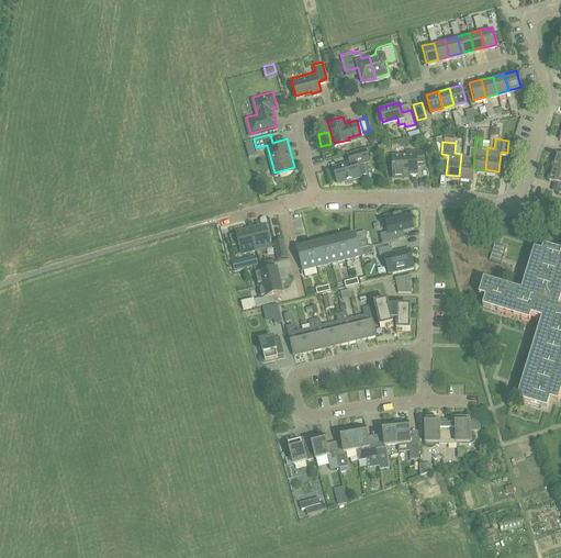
[(461,154),(459,176),(472,177),(473,168),(474,145),(469,145),(469,154),(461,154)]
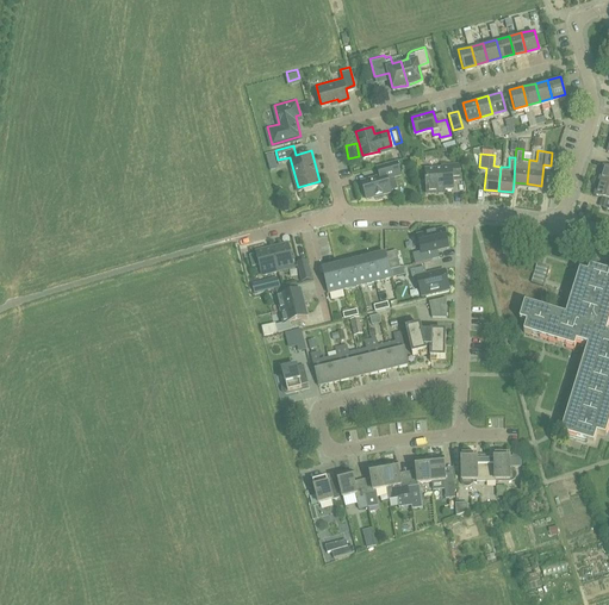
[(376,164),(379,173),(361,179),(366,195),(374,193),(376,195),(383,194),(381,191),(390,188),(386,175),(399,172),(396,158),(376,164)]
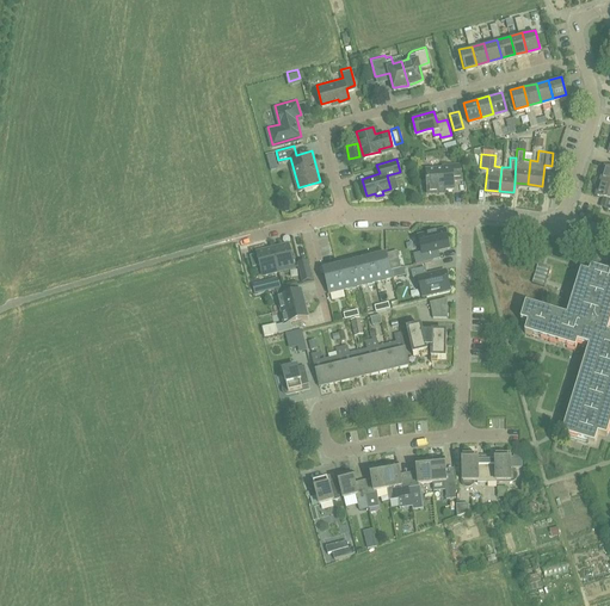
[(451,177),(460,175),(460,161),(442,162),(442,166),(426,166),(427,190),(444,189),(444,186),(453,185),(451,177)]
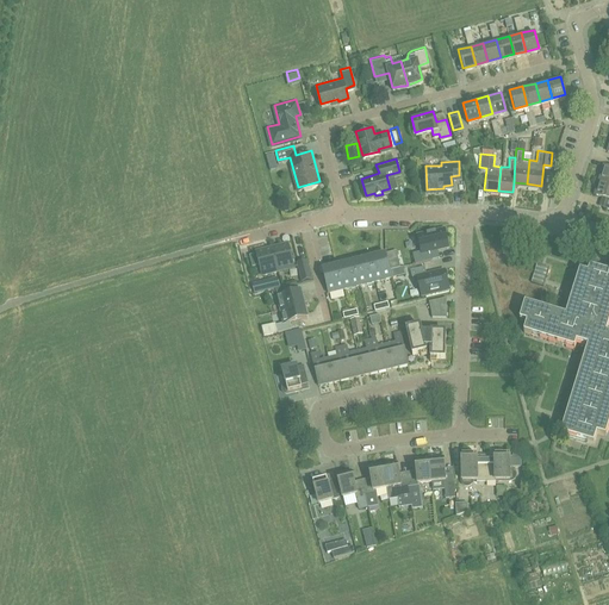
[(608,163),(602,162),(597,176),(608,180),(608,163)]
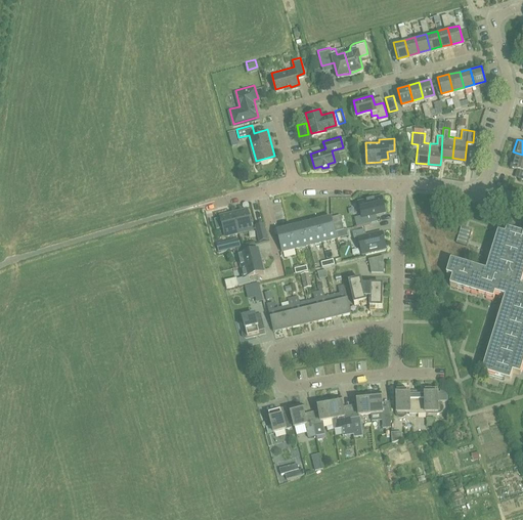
[(522,155),(513,152),(510,164),(520,167),(517,175),(522,177),(522,155)]
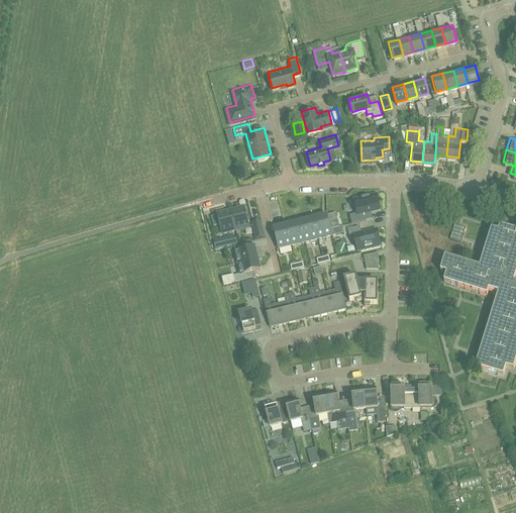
[(355,210),(348,212),(350,221),(365,218),(363,211),(380,207),(376,191),(368,193),(367,192),(360,193),(362,194),(352,196),(355,210)]
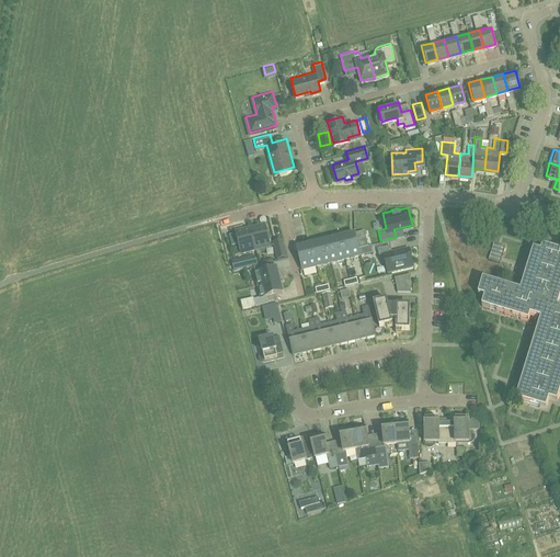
[(264,220),(249,225),(254,247),(270,243),(264,220)]
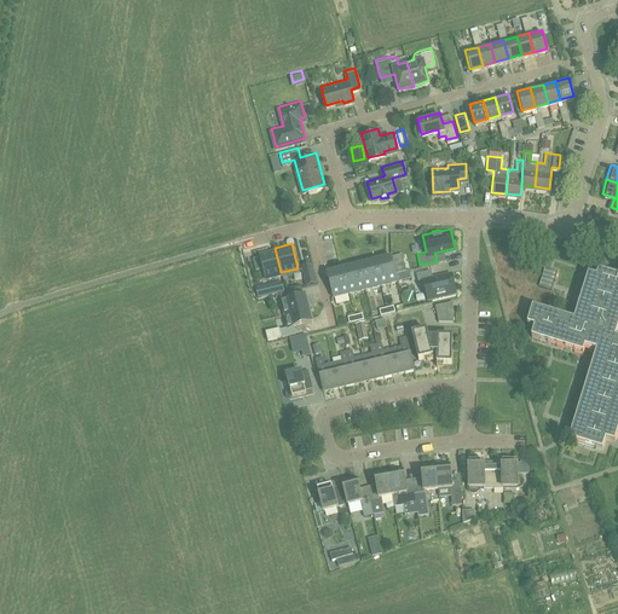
[(259,254),(253,256),(255,267),(263,265),(265,276),(281,272),(275,248),(259,252),(259,254)]
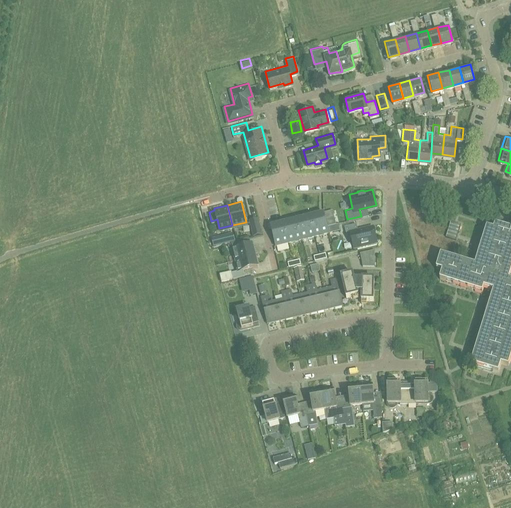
[(322,210),(309,213),(314,233),(327,230),(326,224),(324,217),(322,210)]
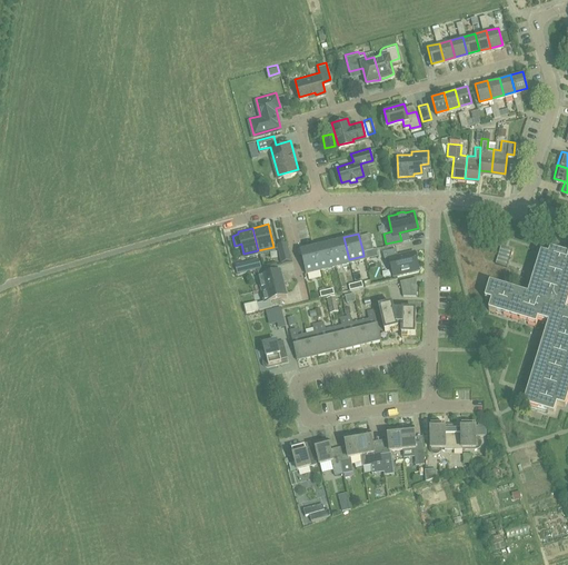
[(349,259),(344,237),(329,240),(335,263),(349,259)]
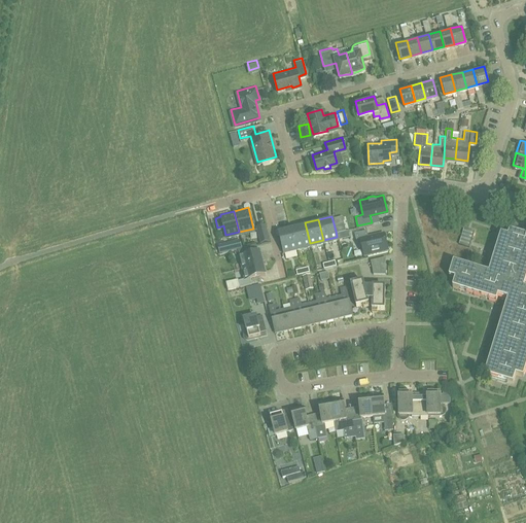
[(334,223),(336,231),(345,229),(343,221),(334,223)]
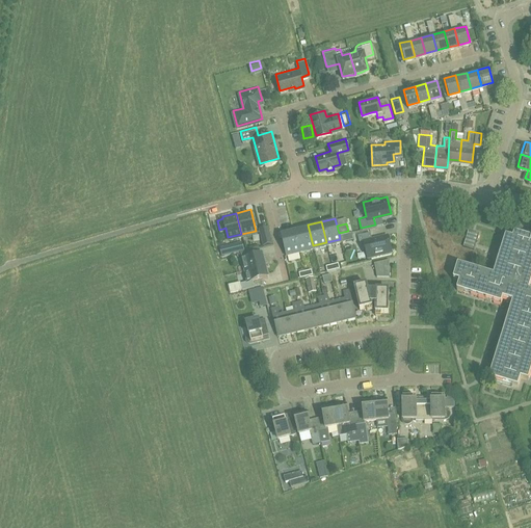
[(267,225),(258,227),(262,242),(271,240),(267,225)]
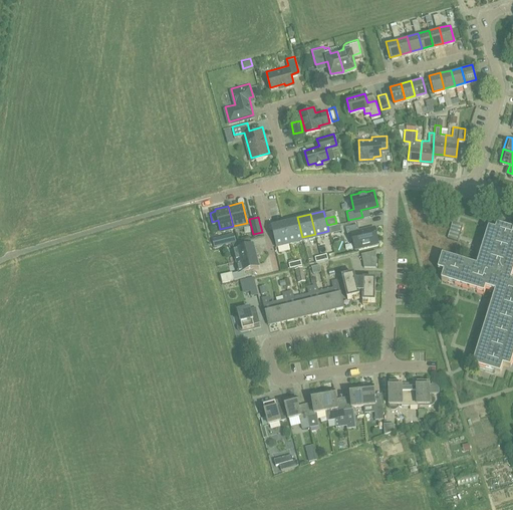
[(302,237),(297,217),(284,220),(289,241),(302,237)]
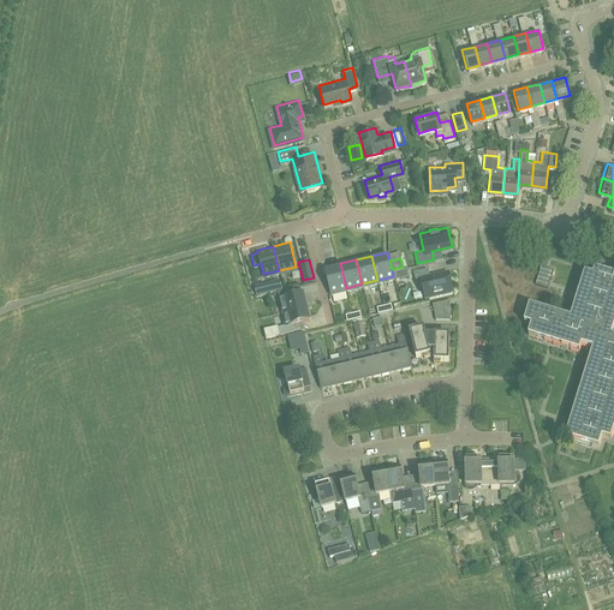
[(547,283),(552,265),(541,262),(535,280),(547,283)]
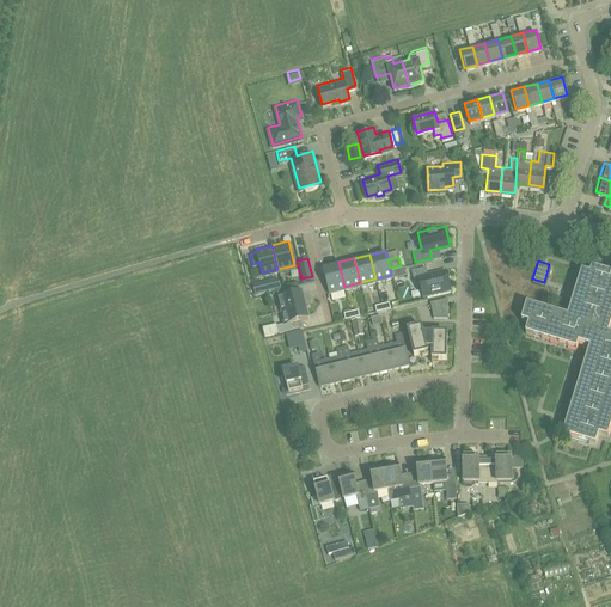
[(329,290),(344,287),(338,262),(323,267),(329,290)]
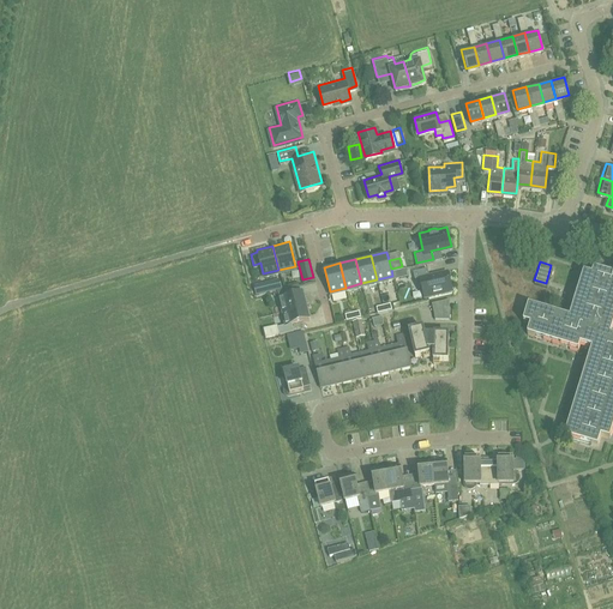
[(426,265),(412,269),(414,276),(419,275),(424,294),(451,288),(446,269),(428,272),(426,265)]
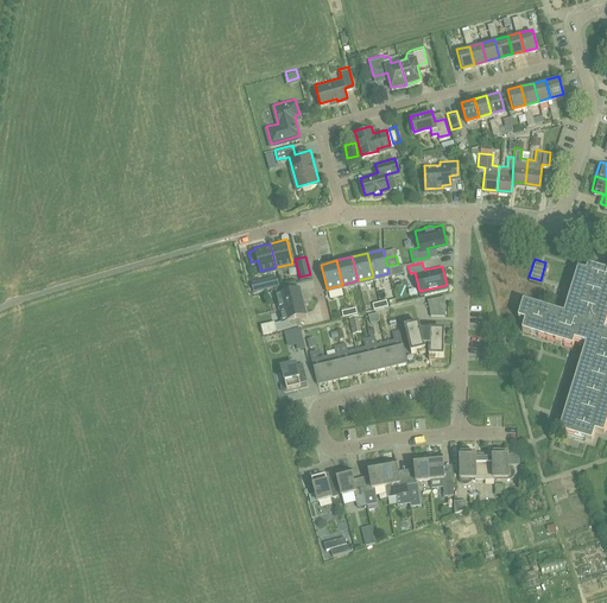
[(523,298),(517,315),(524,317),(522,328),(571,343),(574,337),(586,341),(558,429),(590,438),(593,427),(602,431),(606,416),(606,319),(606,315),(606,268),(587,262),(586,268),(577,266),(573,280),(563,311),(523,298)]
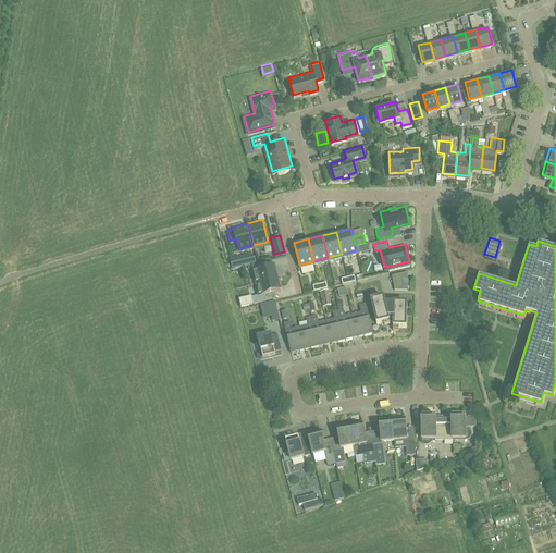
[(365,242),(355,244),(356,250),(357,252),(366,249),(365,242)]
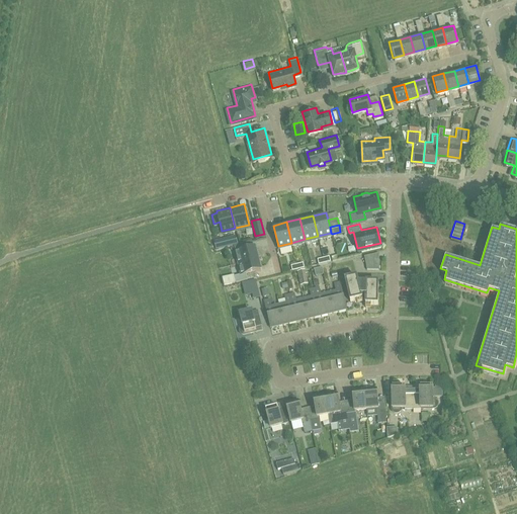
[(235,234),(213,239),(216,246),(236,241),(235,234)]
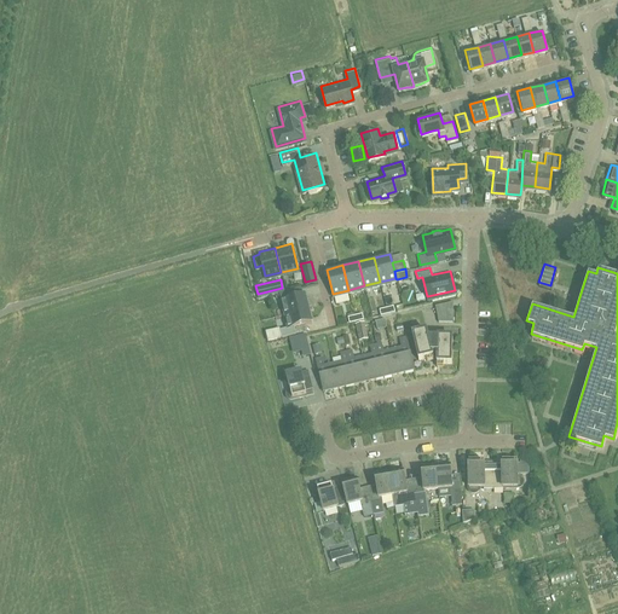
[(288,288),(278,289),(281,297),(290,295),(288,288)]
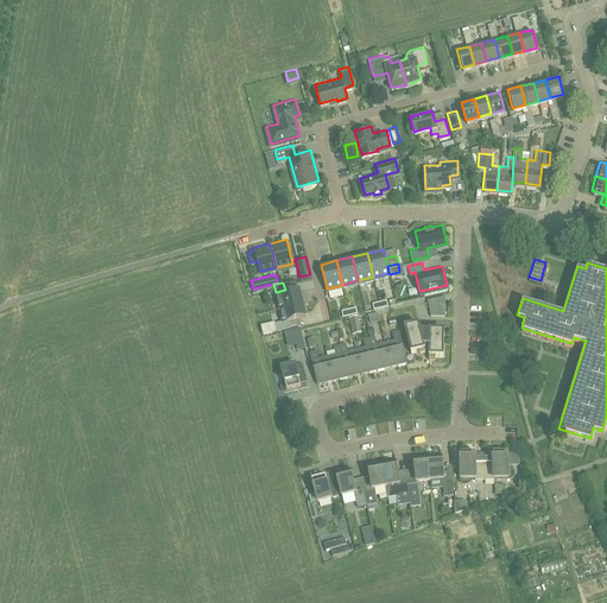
[(279,305),(302,300),(298,286),(276,292),(279,305)]
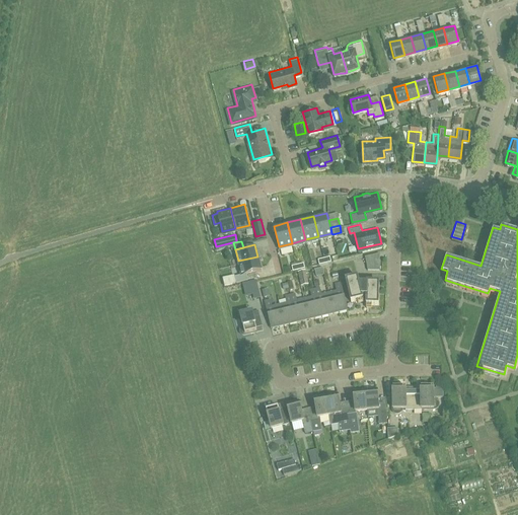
[(234,274),(235,280),(247,277),(245,271),(261,268),(257,256),(238,261),(240,272),(234,274)]
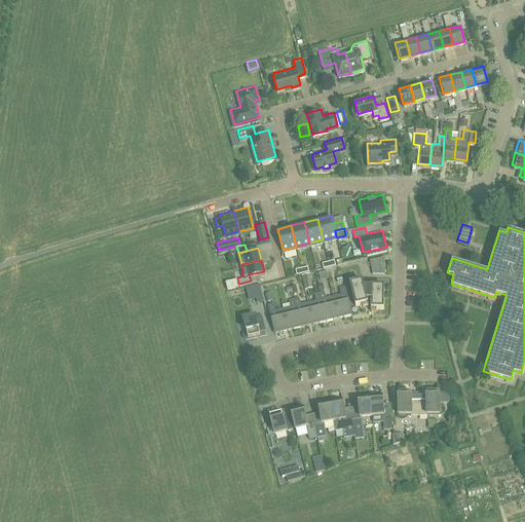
[(310,277),(309,272),(308,270),(300,272),(302,280),(310,277)]
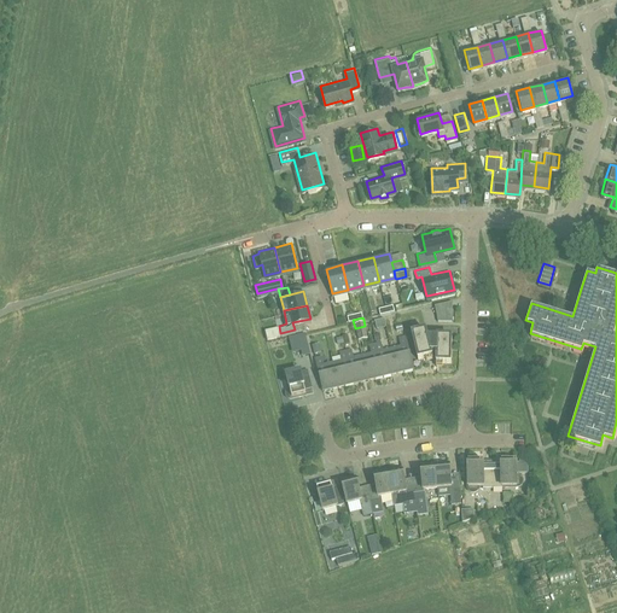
[(389,322),(382,325),(385,343),(394,340),(389,322)]
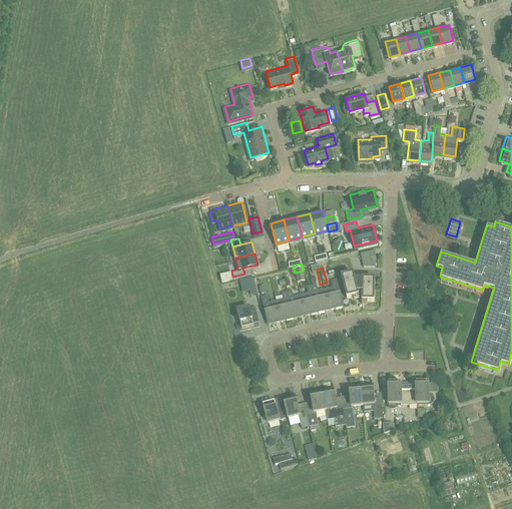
[(343,281),(354,278),(353,271),(341,274),(343,281)]
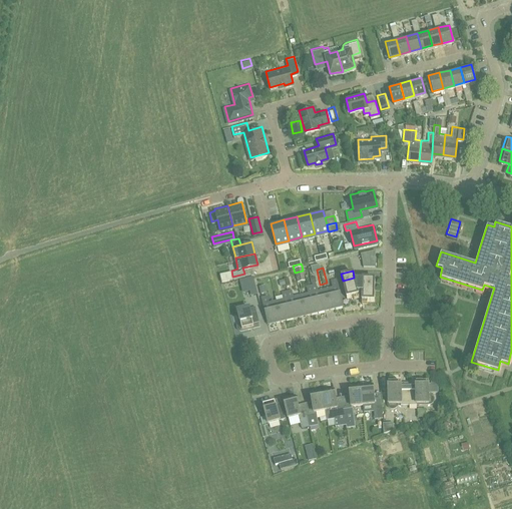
[(245,287),(246,292),(256,290),(254,285),(252,275),(243,277),(245,287)]
